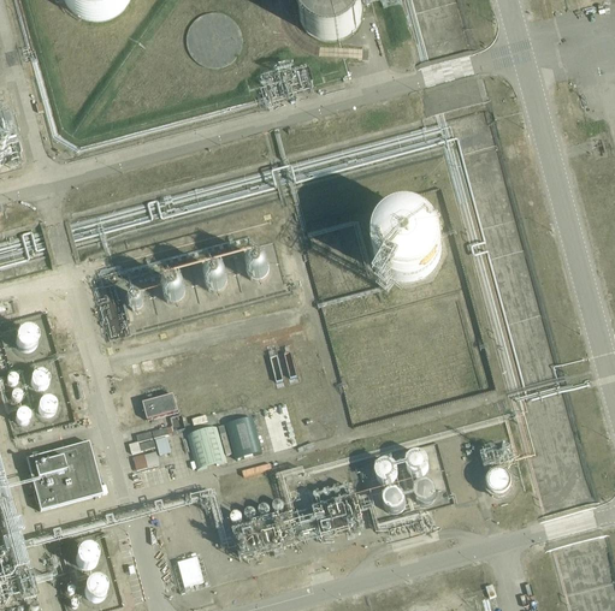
[(64,0),(66,5),(74,11),(82,15),(90,17),(100,16),(108,13),(117,9),(124,1),(124,0),(64,0)]
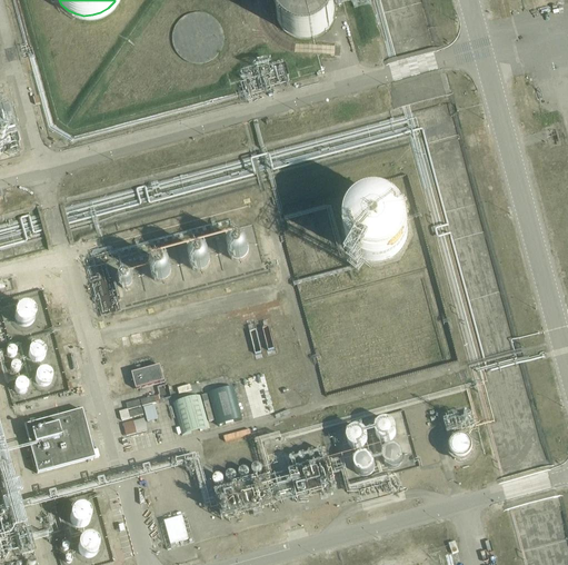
[(334,13),(335,8),(335,2),(334,0),(281,0),(280,2),(280,7),(280,12),(281,17),(284,22),(287,26),(290,29),(297,32),(302,35),(306,35),(312,35),(317,33),(321,31),(326,28),(329,25),(332,19),(334,13)]
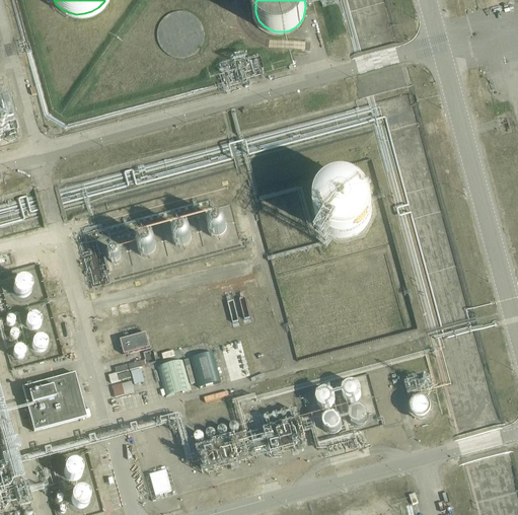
[(0,125),(9,123),(2,98),(0,98),(0,125)]
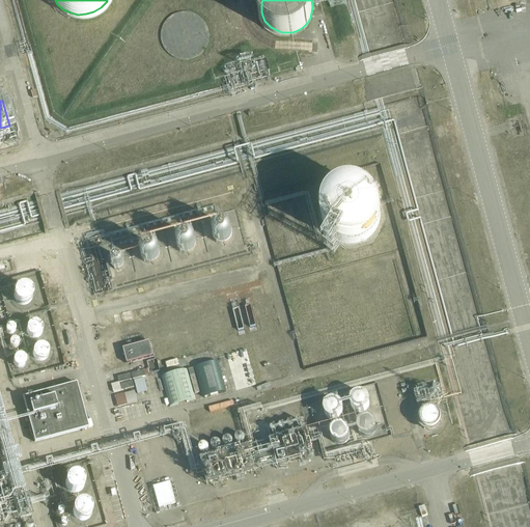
[(378,214),(378,209),(378,203),(375,198),(373,193),(369,188),(365,184),(360,181),(355,178),(347,178),(342,178),(337,179),(331,183),(327,186),(323,191),(318,196),(317,202),(316,209),(316,214),(318,220),(321,225),(325,230),(330,234),(334,237),(341,239),(346,240),(353,239),(360,237),(365,234),(369,230),(373,225),(375,220),(378,214)]
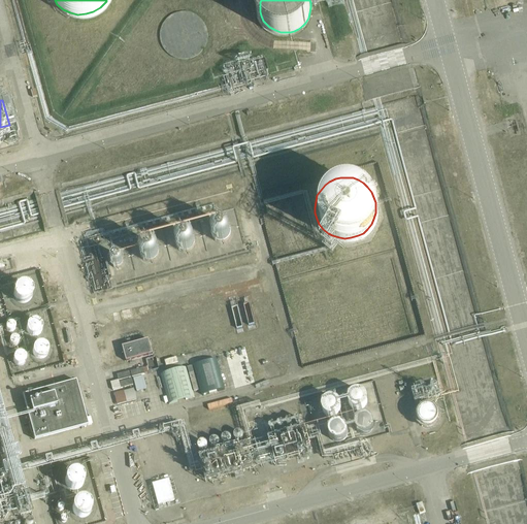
[(228,231),(228,228),(228,225),(226,222),(224,220),(220,219),(217,220),(212,222),(211,223),(210,225),(210,228),(210,231),(212,234),(216,236),(219,237),(221,237),(223,236),(226,234),(228,231)]
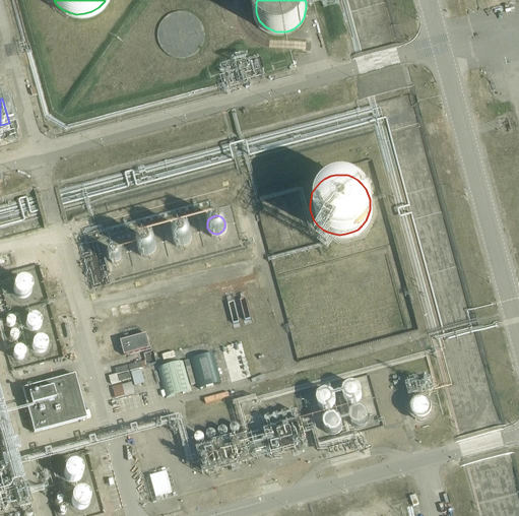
[(188,235),(188,233),(187,230),(185,227),(183,226),(180,224),(177,224),(174,227),(172,230),(171,233),(171,236),(173,239),(175,241),(179,242),(182,241),(185,239),(187,237),(188,235)]
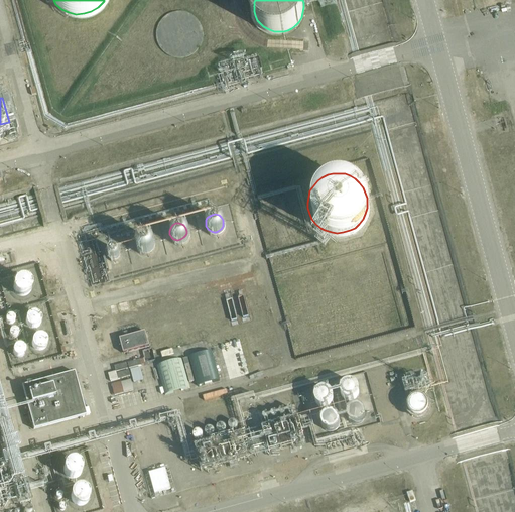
[(150,243),(150,240),(150,237),(148,235),(146,233),(144,232),(143,232),(139,232),(136,234),(134,237),(133,240),(134,243),(136,246),(138,248),(141,249),(145,248),(148,246),(150,243)]
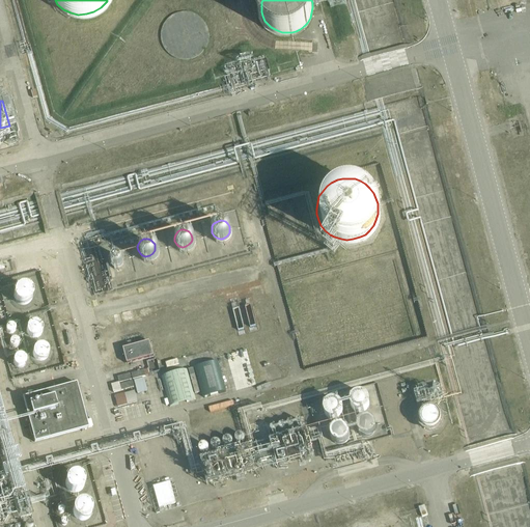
[(12,288),(12,293),(14,296),(17,299),(21,301),(25,300),(29,298),(31,294),(31,289),(29,285),(25,282),(22,282),(18,283),(15,285),(12,288)]
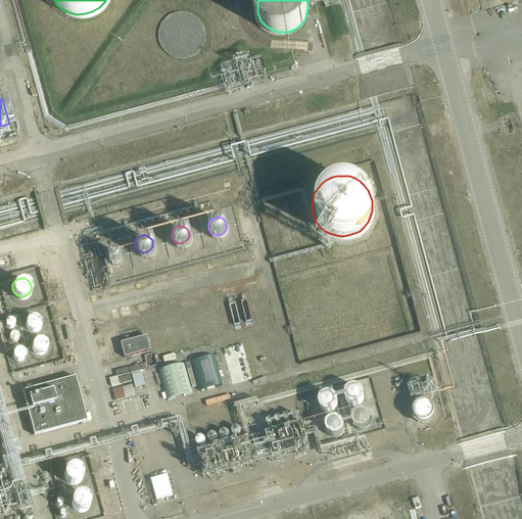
[(26,319),(26,323),(29,326),(33,327),(37,326),(40,323),(40,320),(39,316),(37,314),(34,313),(30,313),(27,316),(26,319)]
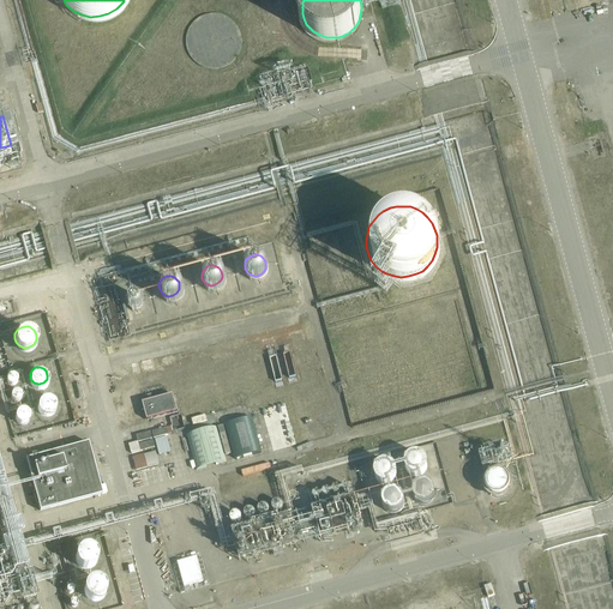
[(145,415),(175,406),(172,390),(140,398),(145,415)]
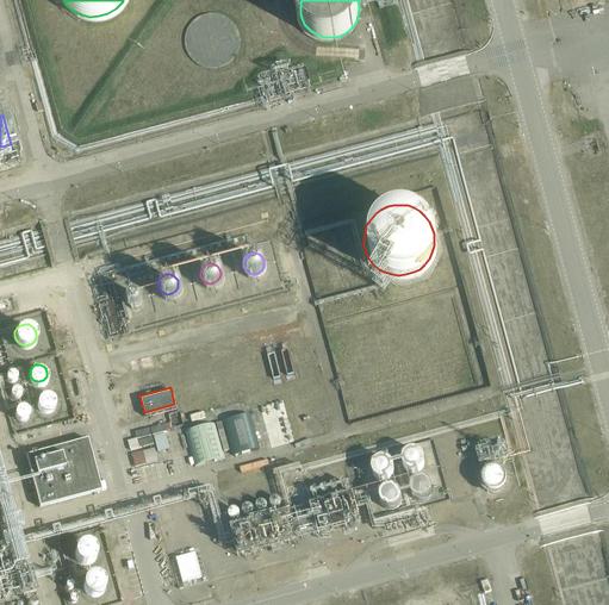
[(37,397),(37,401),(38,406),(42,409),(47,410),(51,409),(54,404),(55,400),(53,395),(49,392),(44,392),(41,393),(37,397)]
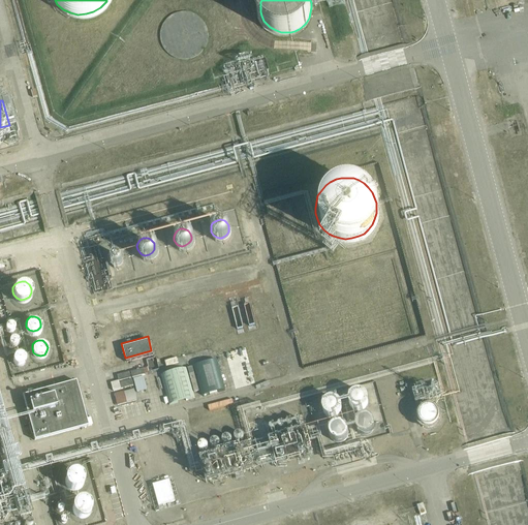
[(12,356),(13,359),(16,361),(19,362),(22,361),(24,359),(25,356),(24,352),(22,350),(19,349),(16,350),(13,352),(12,356)]
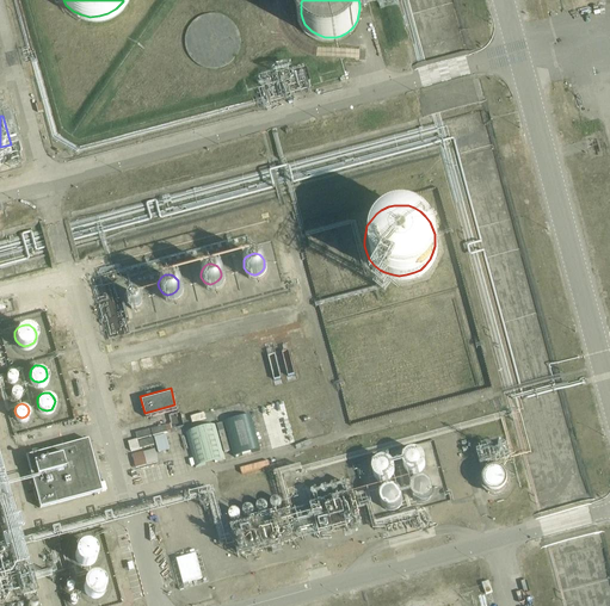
[(250,410),(222,419),(233,453),(259,446),(250,410)]
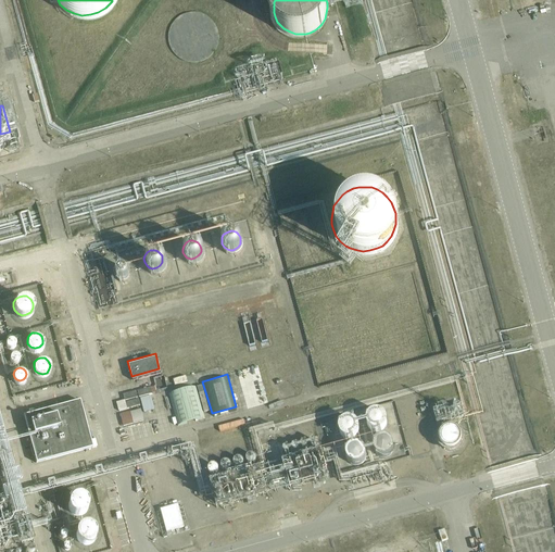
[(176,421),(203,414),(194,383),(168,389),(176,421)]
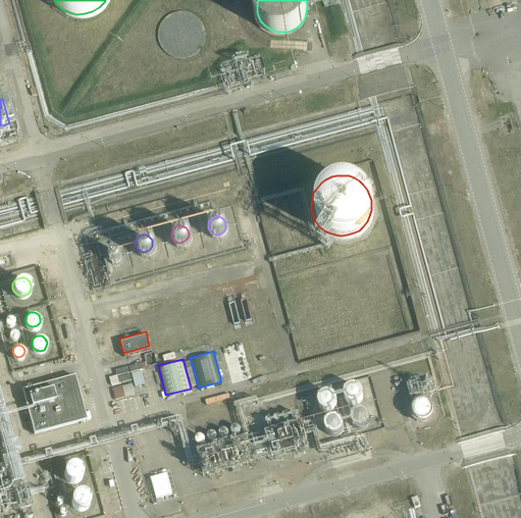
[(116,372),(127,369),(126,363),(114,366),(116,372)]
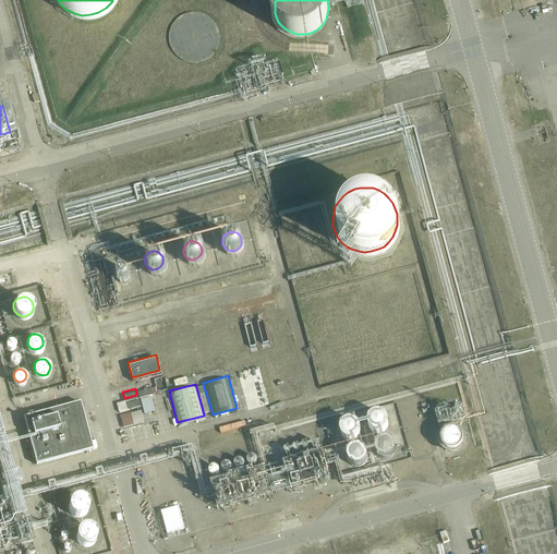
[(22,401),(26,394),(20,390),(15,397),(22,401)]
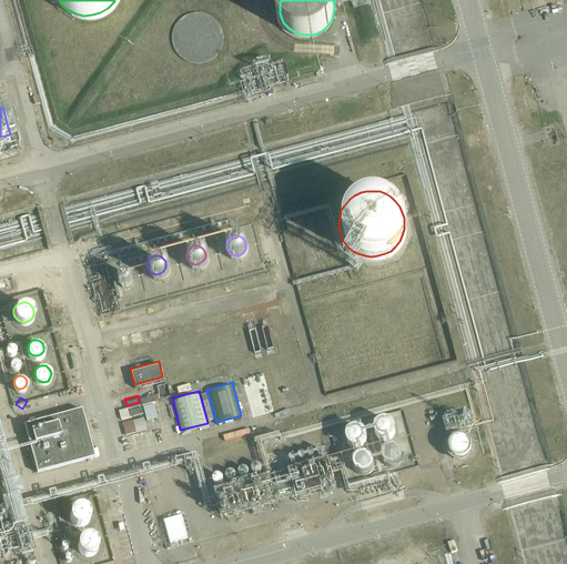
[(36,469),(93,453),(80,405),(23,421),(36,469)]
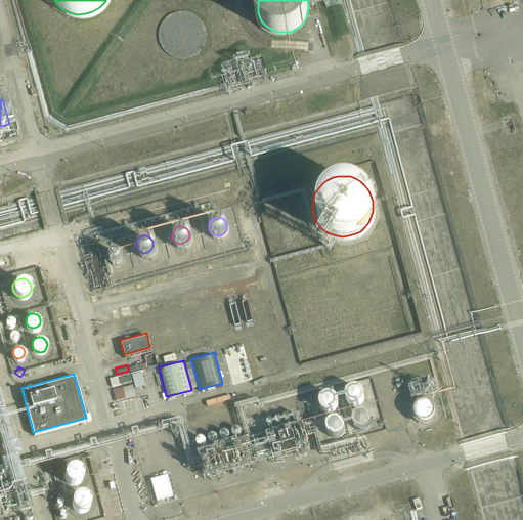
[(115,398),(134,393),(131,382),(112,388),(115,398)]
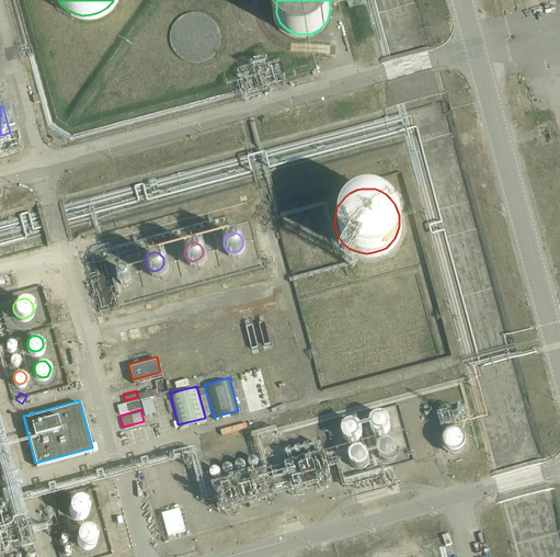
[(392,424),(393,421),(392,418),(391,417),(389,415),(387,413),(384,415),(380,416),(379,418),(378,421),(379,424),(380,427),(383,428),(386,429),(388,429),(391,427),(392,424)]
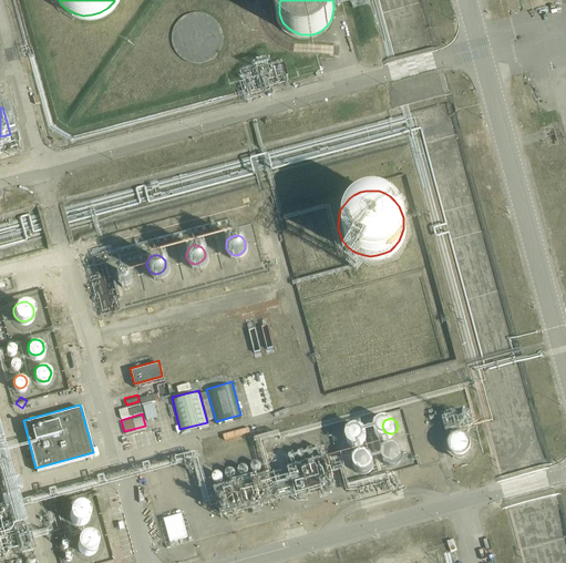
[(367,438),(367,434),(367,431),(364,429),(363,428),(362,427),(359,426),(356,427),(352,429),(351,431),(350,434),(350,437),(352,440),(356,442),(358,443),(361,443),(364,441),(367,438)]
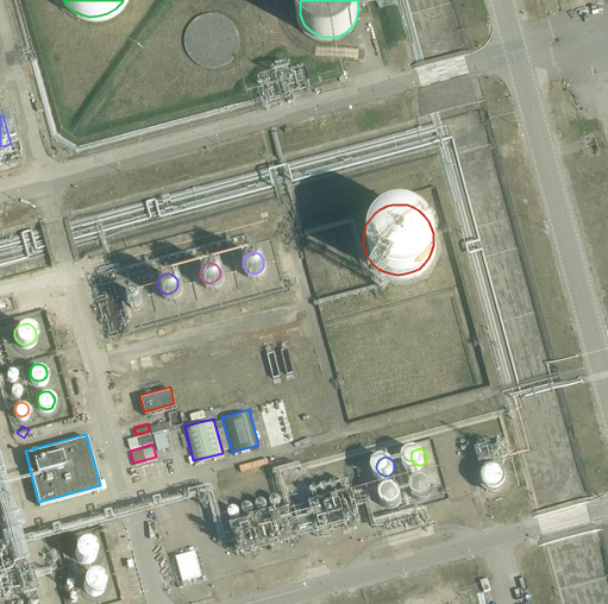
[(506,482),(506,477),(506,473),(503,469),(501,467),(499,466),(494,465),(491,465),(489,465),(487,466),(484,469),(483,470),(482,472),(481,474),(481,477),(481,480),(482,483),(483,485),(484,486),(487,488),(489,489),(494,490),(499,489),(501,488),(503,485),(506,482)]
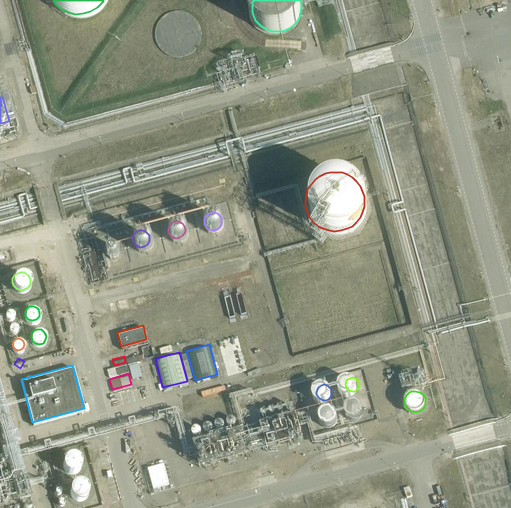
[(365,412),(365,409),(365,406),(363,404),(361,403),(359,402),(356,402),(354,404),(352,406),(351,409),(352,412),(353,414),(355,416),(357,416),(360,416),(363,414),(365,412)]
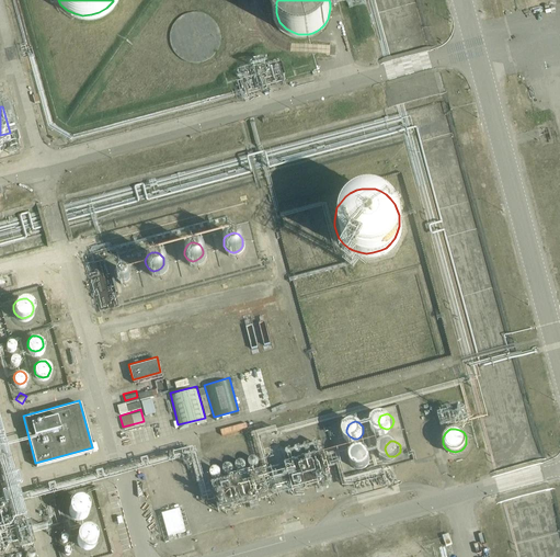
[(368,457),(369,455),(368,452),(367,450),(365,447),(362,447),(360,447),(357,448),(355,452),(354,454),(355,457),(356,459),(358,462),(362,462),(364,462),(366,461),(368,457)]
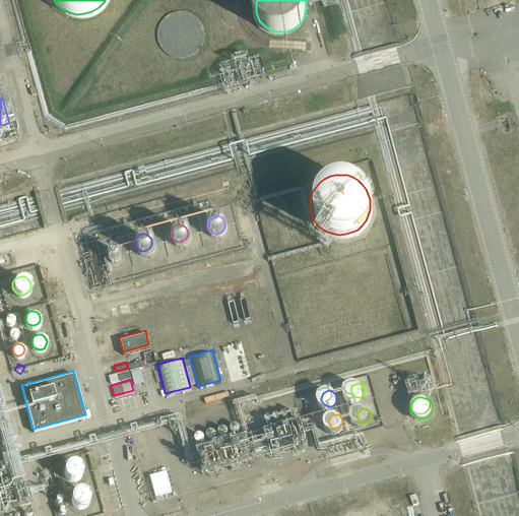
[(195,432),(203,429),(200,421),(192,425),(195,432)]
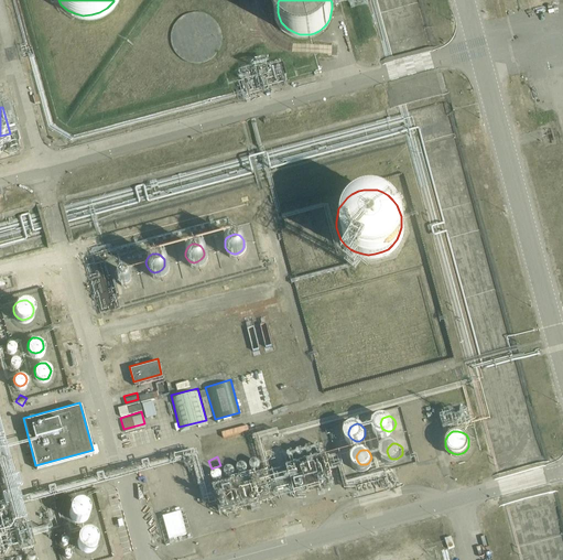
[(72,506),(72,510),(75,514),(79,516),(84,515),(87,512),(88,507),(87,504),(85,502),(82,499),(77,499),(74,503),(72,506)]
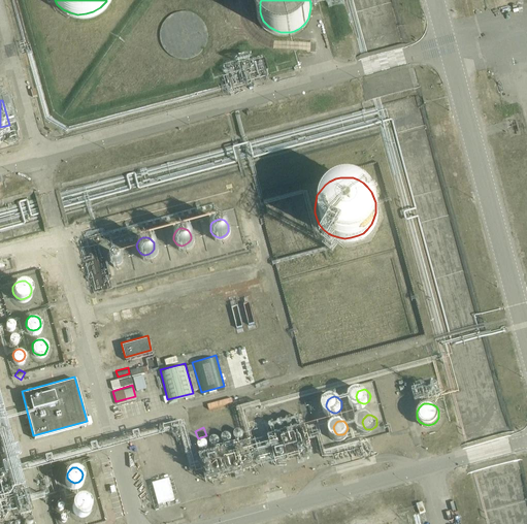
[(73,503),(73,508),(76,511),(80,513),(85,512),(88,509),(89,504),(88,501),(86,499),(83,497),(78,497),(75,499),(73,503)]
